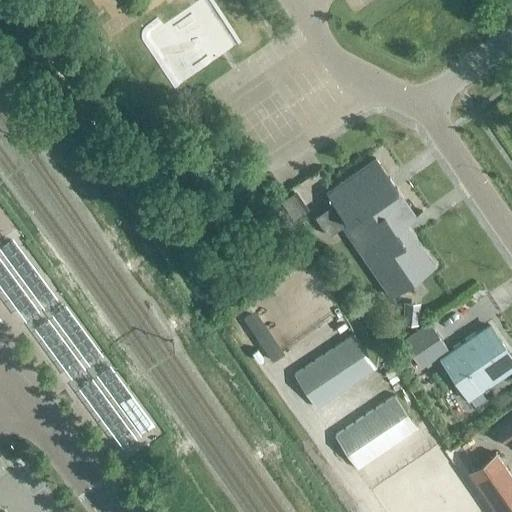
[(414,216),(375,158),(334,186),(341,196),(313,215),(327,235),(346,222),(353,231),(348,235),(390,296),(434,265),(405,223),(422,212),(422,211),(414,216)]
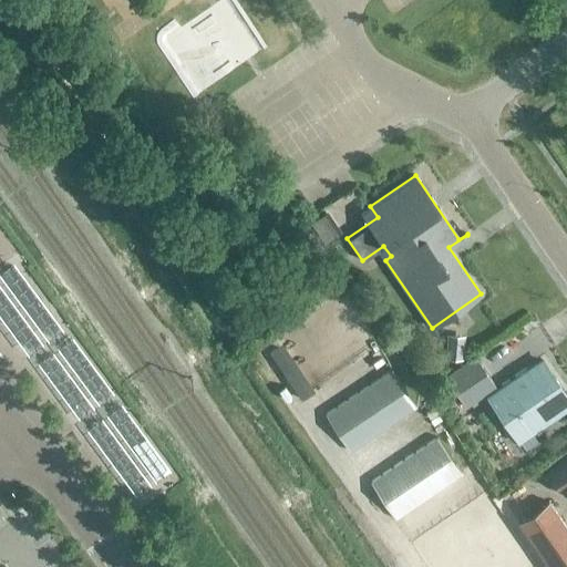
[(341,233),(327,210),(309,222),(323,244),(341,233)]
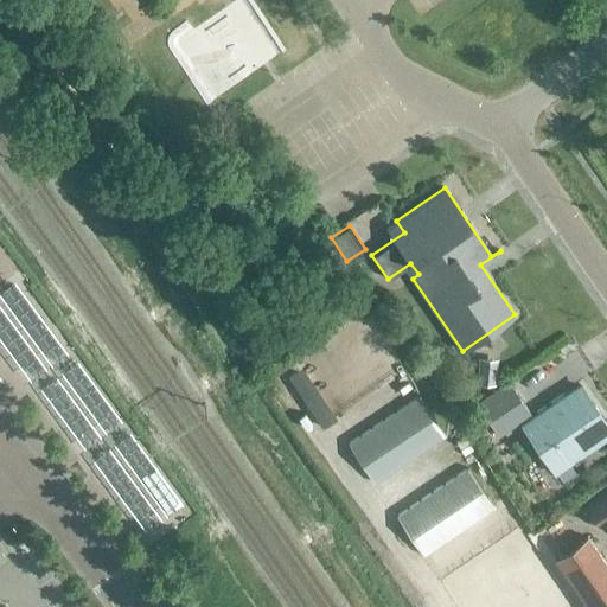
[(497,359),(478,358),(477,383),(494,384),(497,359)]
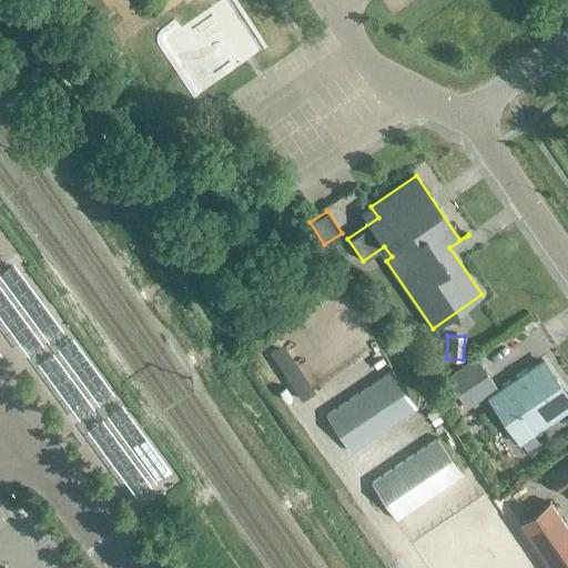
[(466,407),(496,387),(476,357),(446,377),(466,407)]
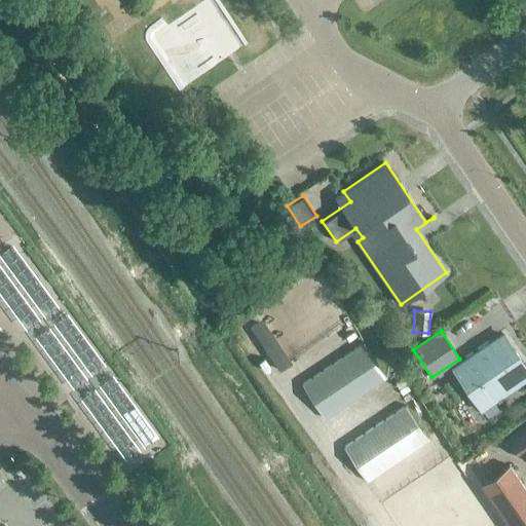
[(525,376),(525,367),(504,335),(453,370),(479,408),(481,407),(487,417),(498,409),(492,400),(525,376)]
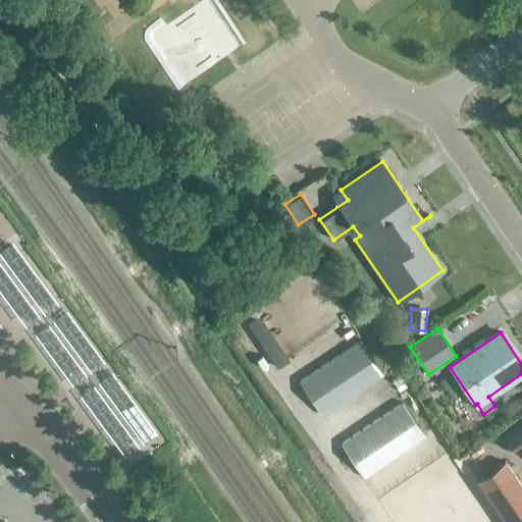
[(383,374),(360,340),(299,381),(321,415),(383,374)]
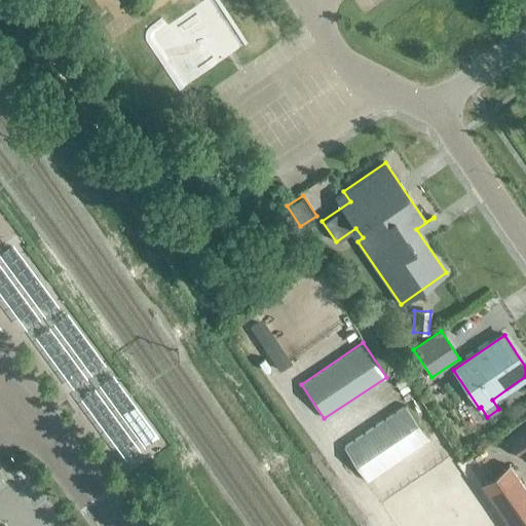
[(366,482),(428,440),(405,405),(343,447),(366,482)]
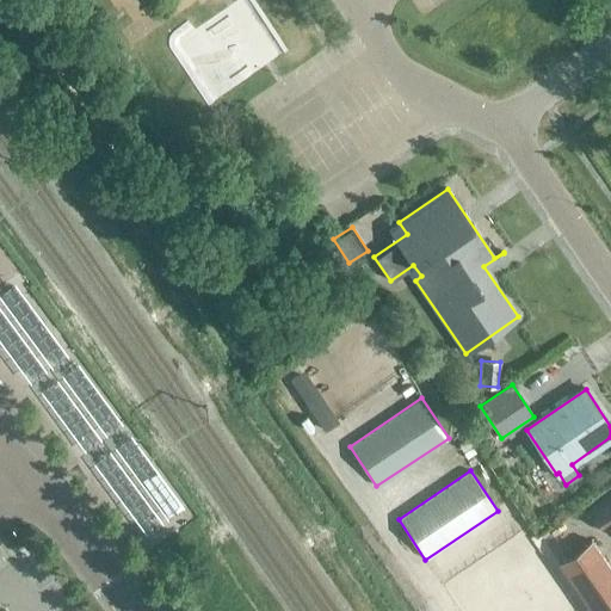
[(610,495),(590,510),(604,530),(610,524),(610,495)]
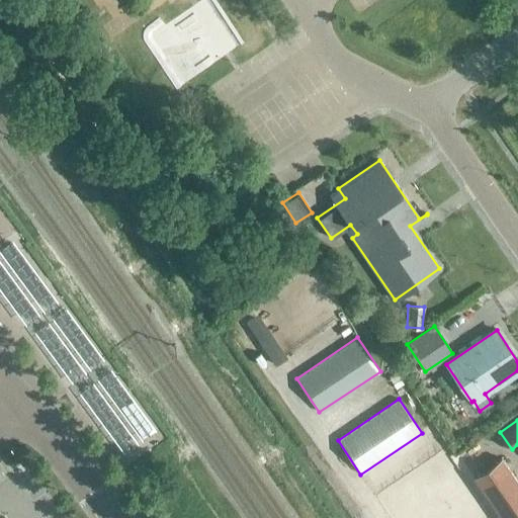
[(501,517),(517,517),(517,485),(500,458),(473,477),(501,517)]
